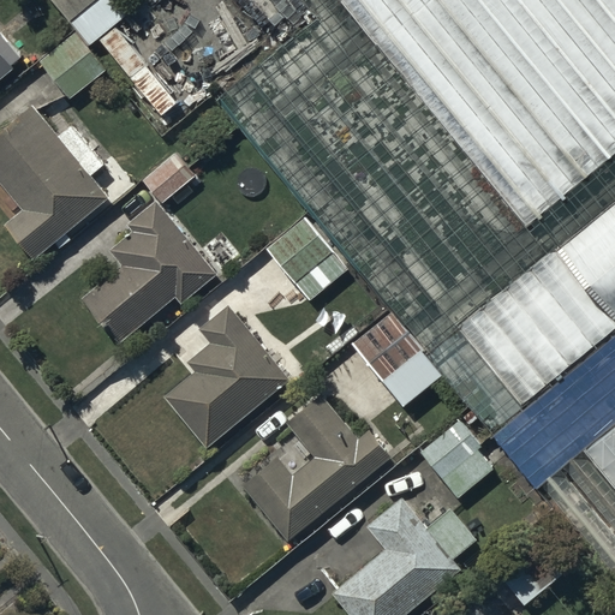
[(52,0),(89,45),(129,12),(118,0),(52,0)]
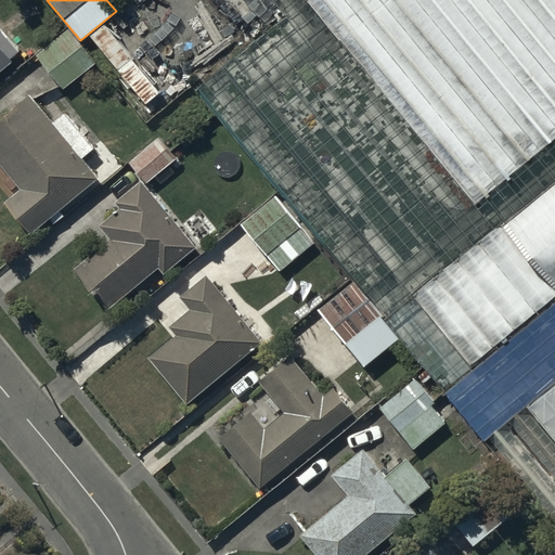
[(554,0),(263,0),(276,15),(190,87),(389,313),(415,297),(504,224),(554,182),(554,0)]
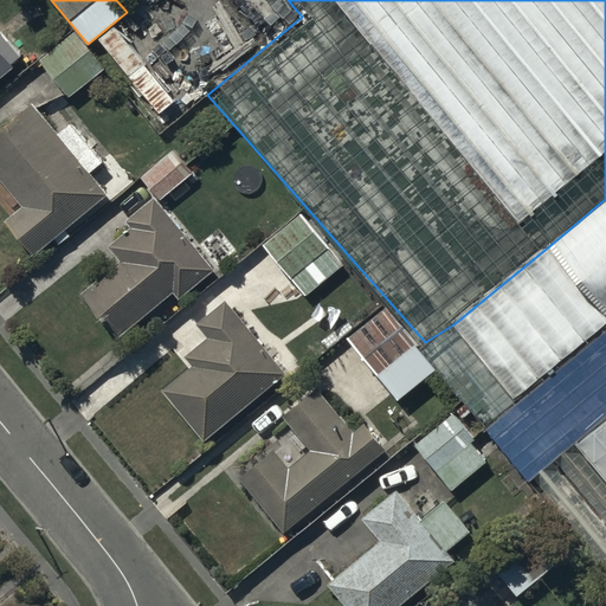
[(0,76),(14,64),(13,62),(21,55),(2,31),(0,32),(0,76)]
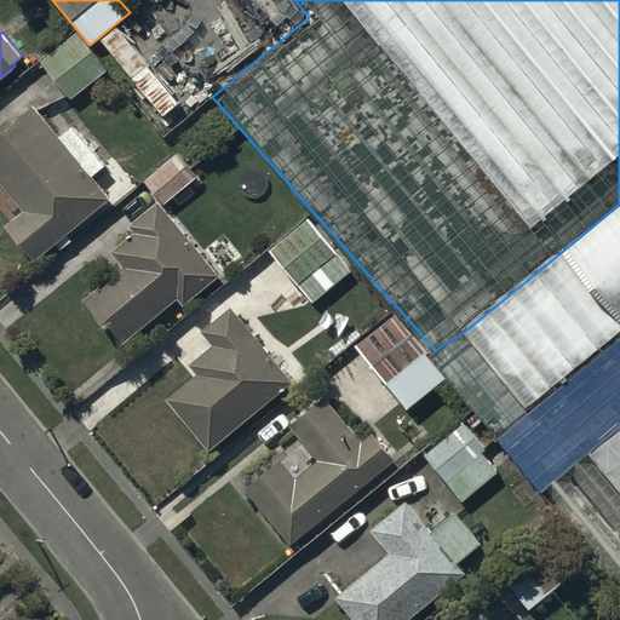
[(76,32),(40,61),(70,98),(107,68),(76,32)]
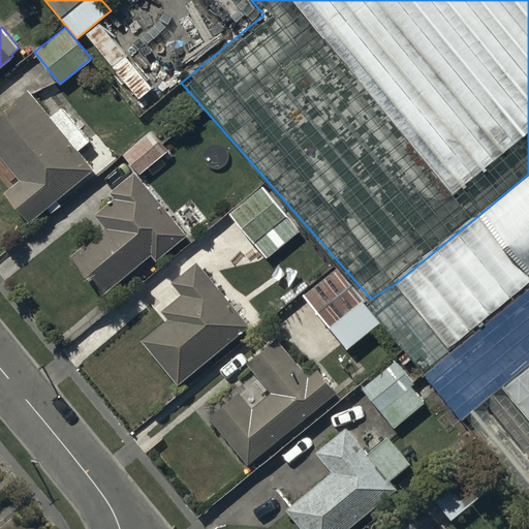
[(51,116),(28,88),(0,111),(0,156),(18,179),(2,191),(28,223),(45,209),(51,214),(61,206),(56,199),(94,167),(79,148),(88,139),(61,106),(51,116)]
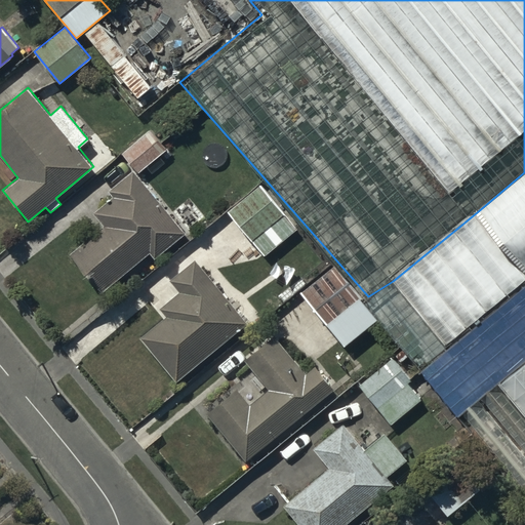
[(150,129),(122,152),(138,172),(166,149),(150,129)]
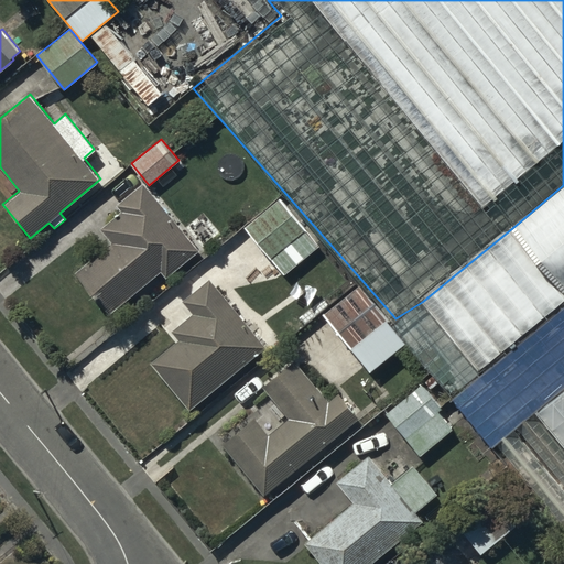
[(198,249),(143,182),(118,203),(122,209),(100,227),(112,241),(76,272),(110,312),(161,270),(166,277),(198,249)]
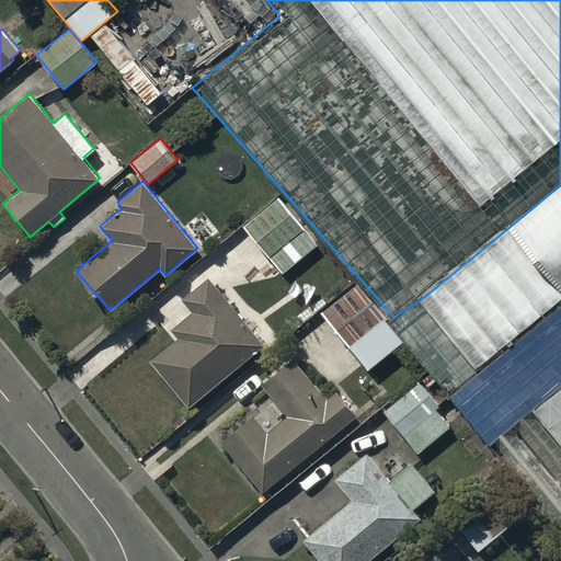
[(560,184),(510,227),(560,289),(560,184)]
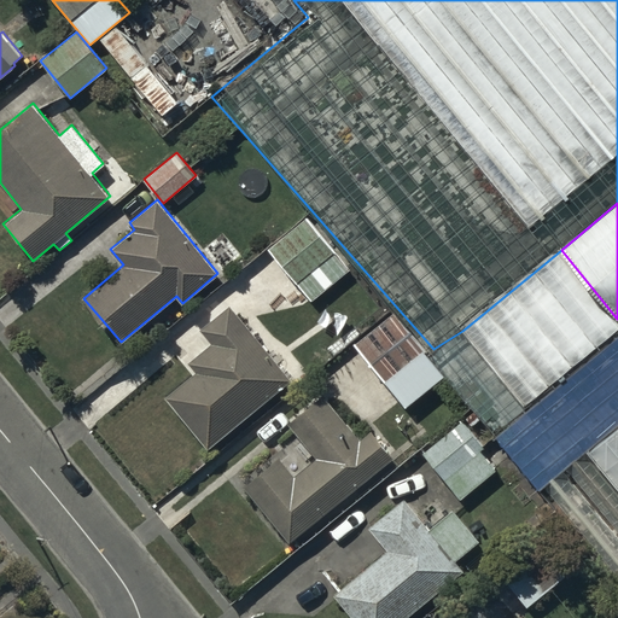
[(349,268),(305,216),(267,249),(310,301),(349,268)]
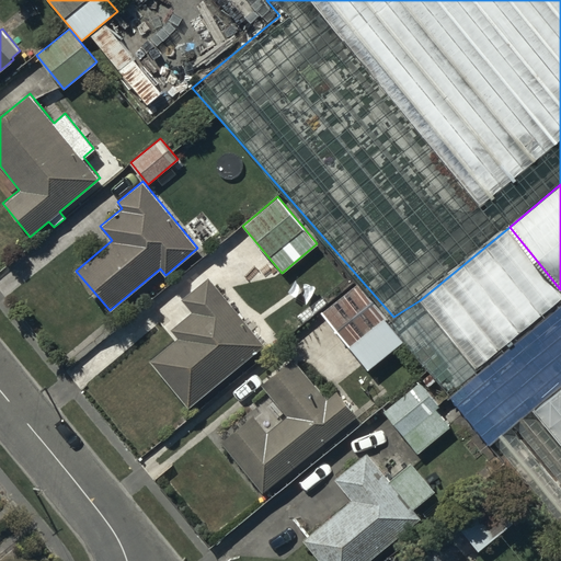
[(560,299),(560,289),(510,227),(420,300),(476,369),(560,299)]
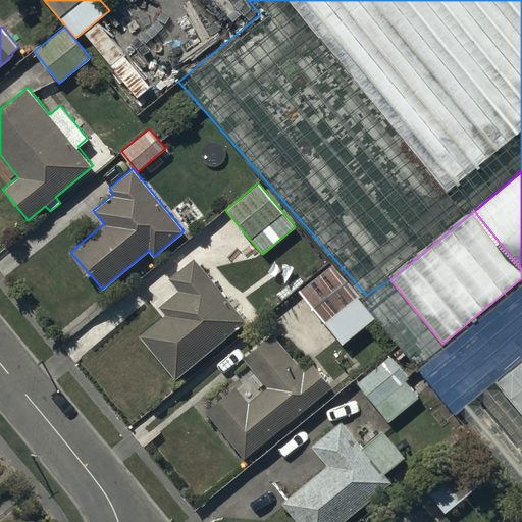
[(246,320),(194,257),(168,278),(178,290),(160,305),(166,313),(139,334),(174,378),(246,320)]
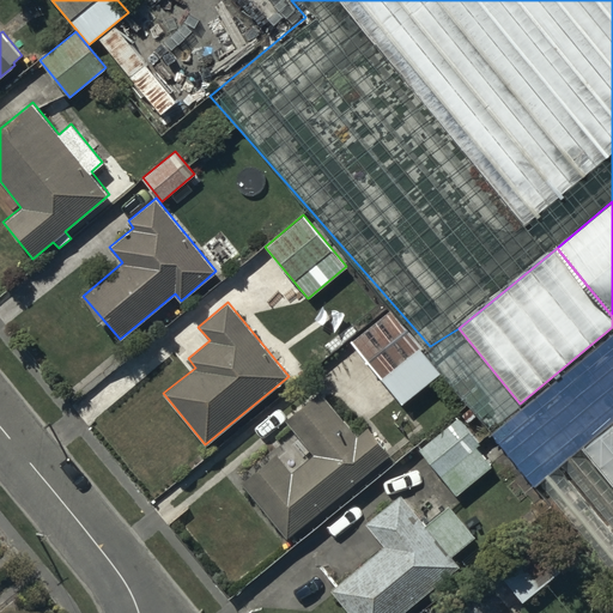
[(439,371),(389,310),(351,341),(401,404),(439,371)]
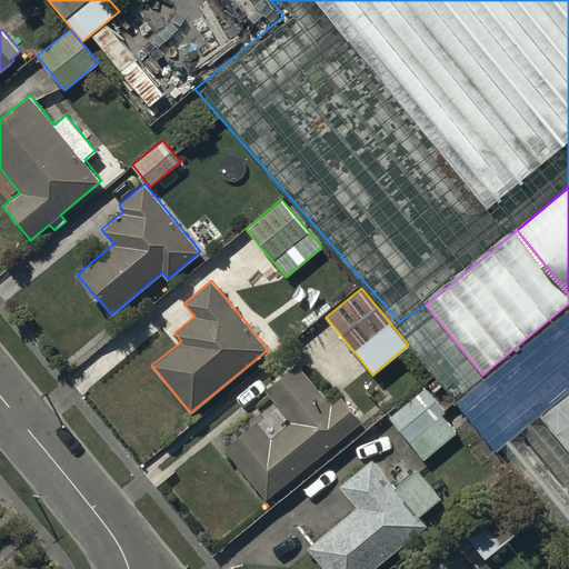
[(257,419),(225,447),(267,498),(361,421),(340,396),(331,403),(297,361),(265,388),(291,421),(272,437),(257,419)]
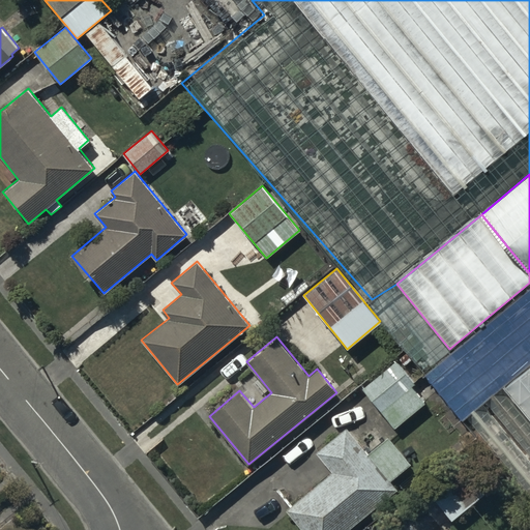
[(396,360),(363,387),(395,428),(427,403),(411,384),(415,382),(396,360)]
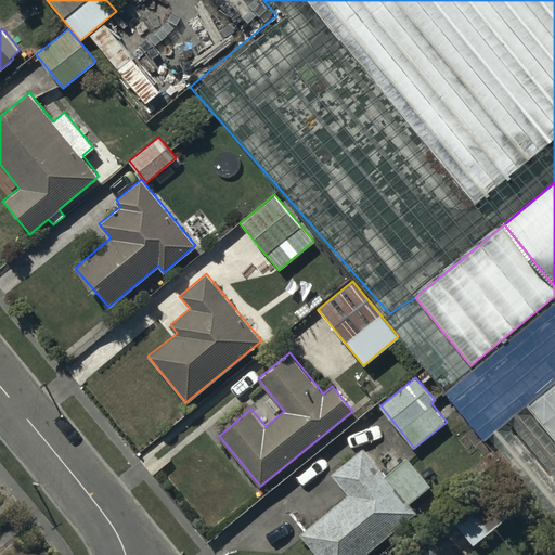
[(554,379),(492,431),(554,508),(554,379)]
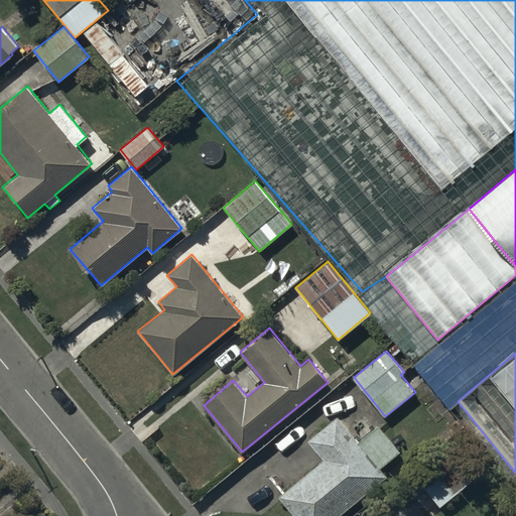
[(324,459),(279,496),(295,515),(337,515),(386,475),(380,468),(401,450),(379,423),(359,440),(337,415),(307,439),(324,459)]
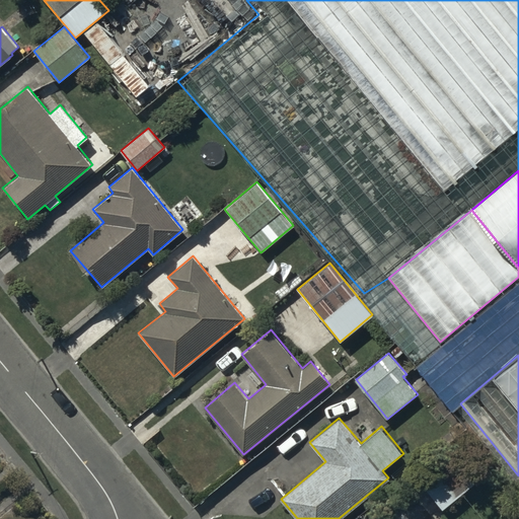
[(451,462),(423,485),(442,509),(471,486),(451,462)]
